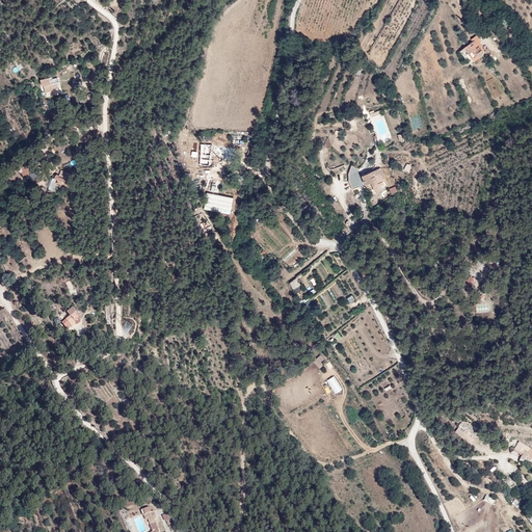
[(482,55),(476,35),(457,50),(470,69),(482,55)]
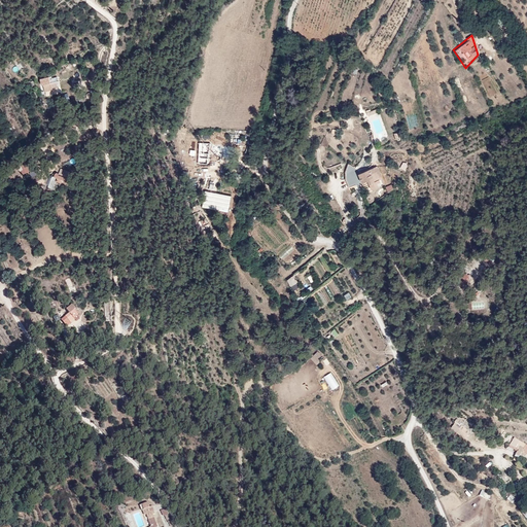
[(56,75),(40,80),(44,94),(59,88),(56,75)]
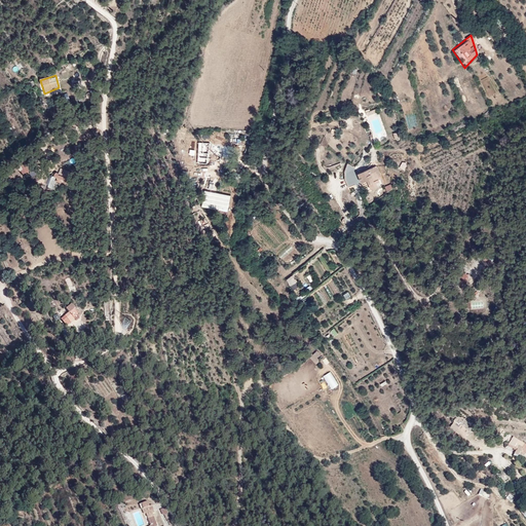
[(383,133),(375,138),(378,141),(385,136),(383,133)]
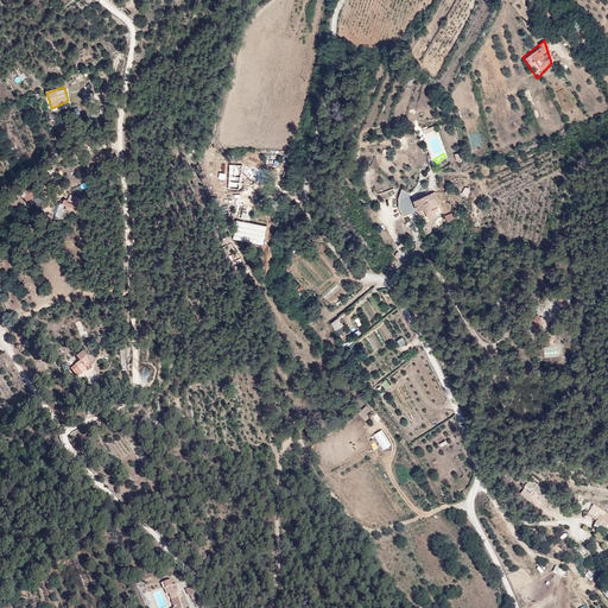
[(369,168),(378,170),(381,159),(374,157),(369,168)]
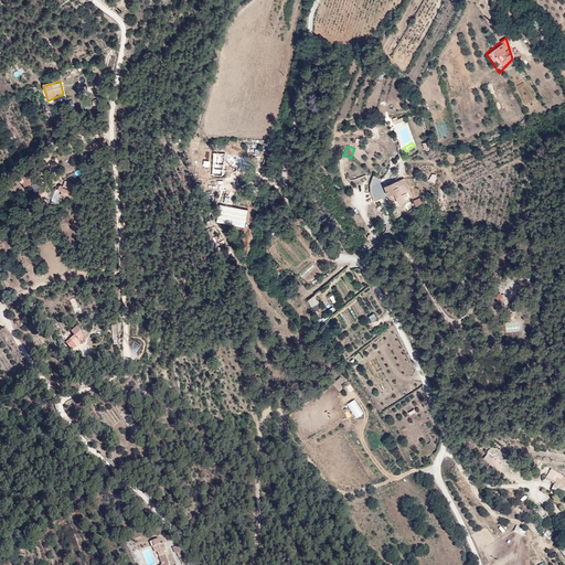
[(71,180),(81,174),(78,170),(68,174),(71,180)]
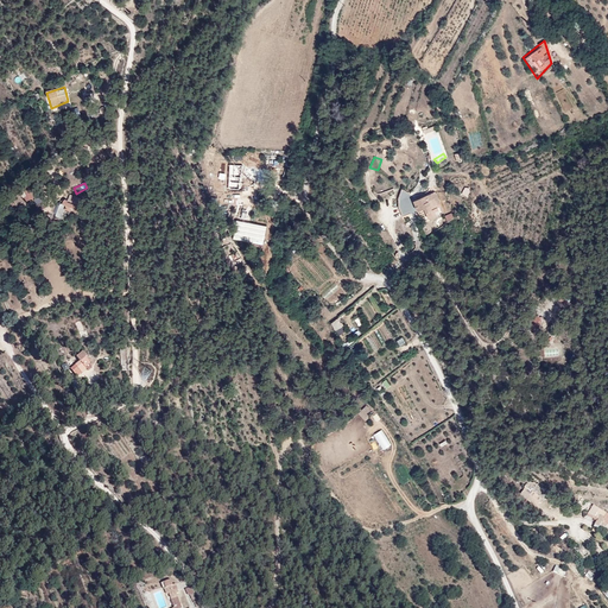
[(434,189),(411,202),(424,223),(442,216),(434,189)]
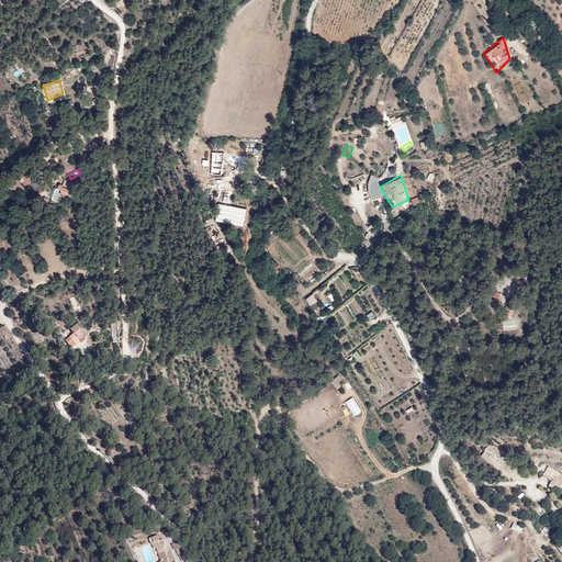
[(20,179),(24,187),(32,183),(27,176),(20,179)]
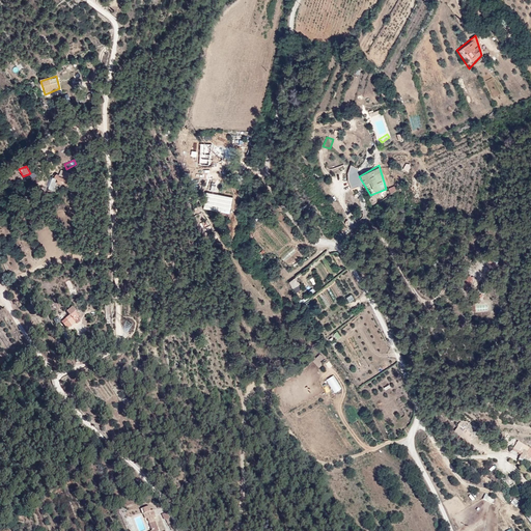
[(66,172),(58,169),(54,184),(62,187),(66,172)]
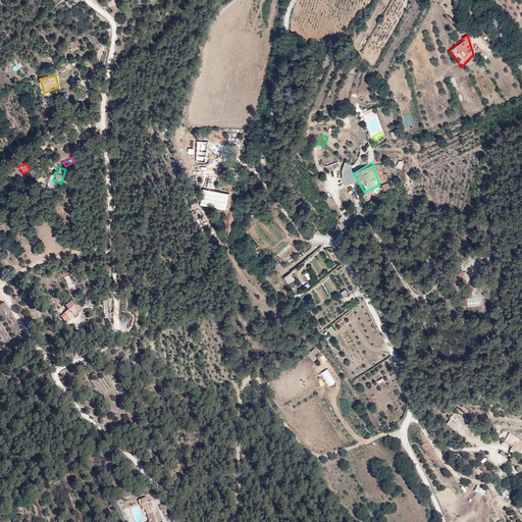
[(383,192),(390,190),(388,183),(382,185),(383,192)]
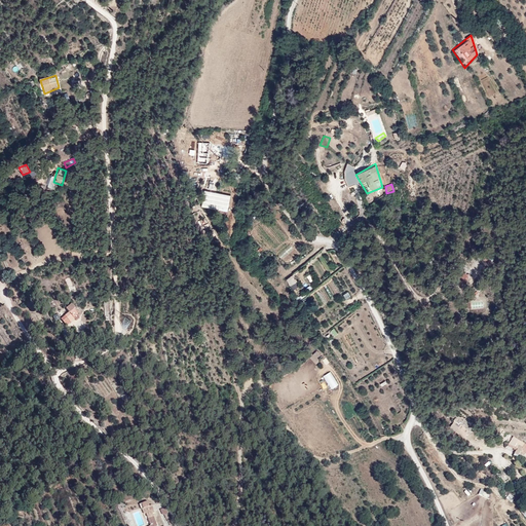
[(441,285),(447,293),(471,278),(462,270),(441,285)]
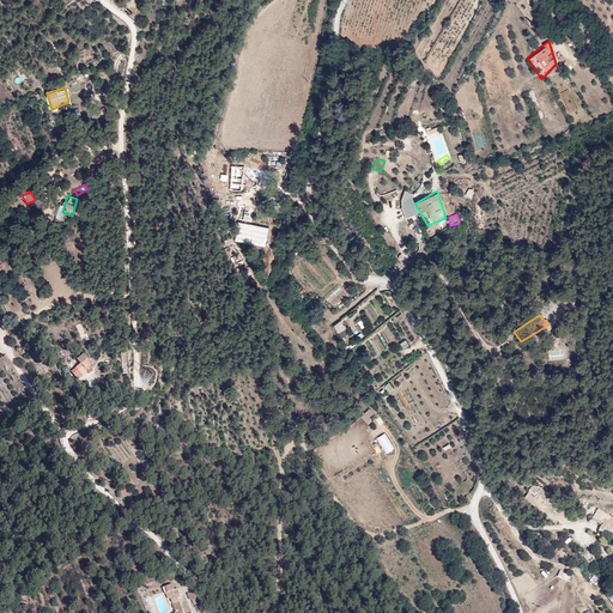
[(343,320),(333,326),(340,339),(350,333),(343,320)]
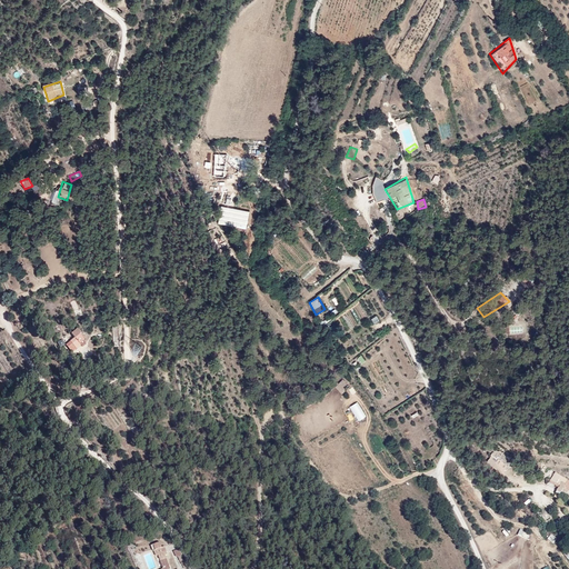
[(88,341),(75,329),(68,335),(80,347),(88,341)]
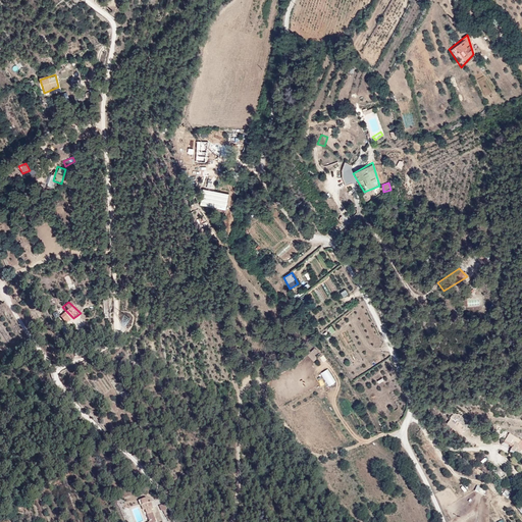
[(307,355),(313,362),(317,359),(314,355),(318,352),(315,349),(307,355)]
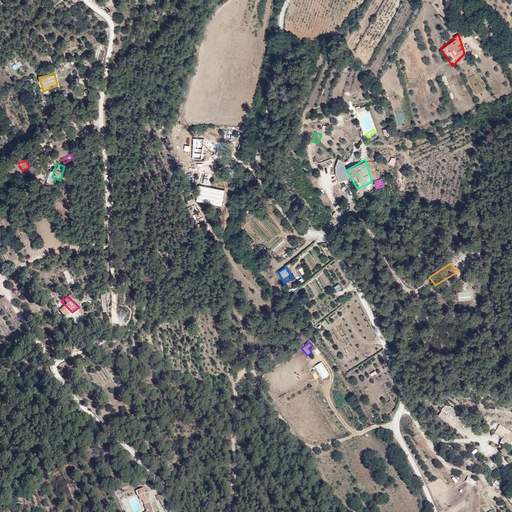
[(314,366),(322,380),(330,375),(321,362),(314,366)]
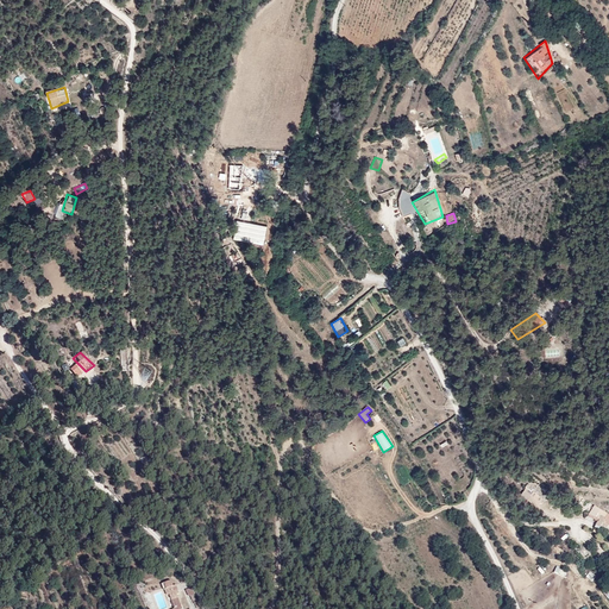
[(520,494),(538,509),(548,496),(531,482),(520,494)]
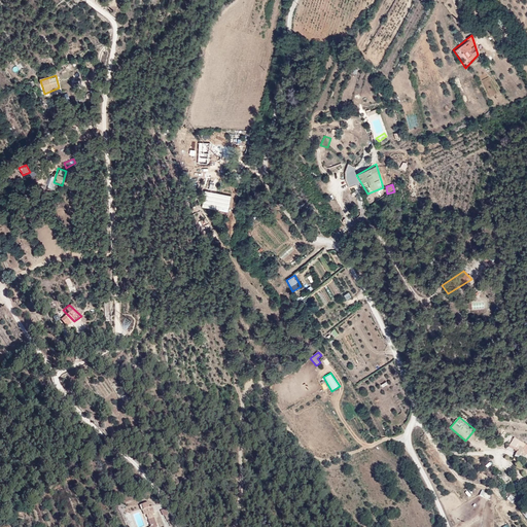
[(526,445),(507,438),(501,454),(526,464),(526,445)]
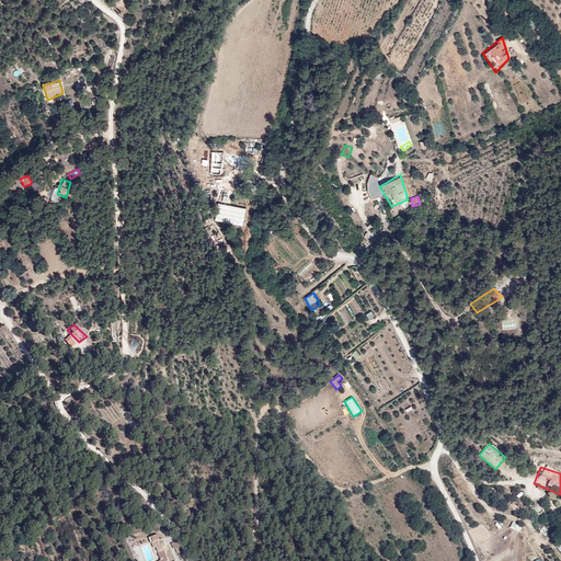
[(517,500),(523,504),(528,497),(523,493),(517,500)]
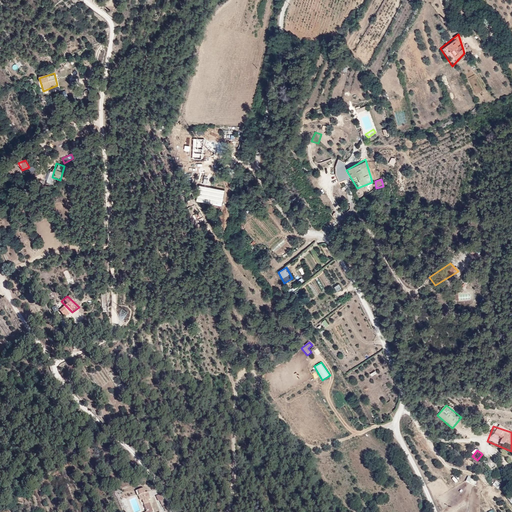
[(475,486),(477,481),(467,477),(465,483),(475,486)]
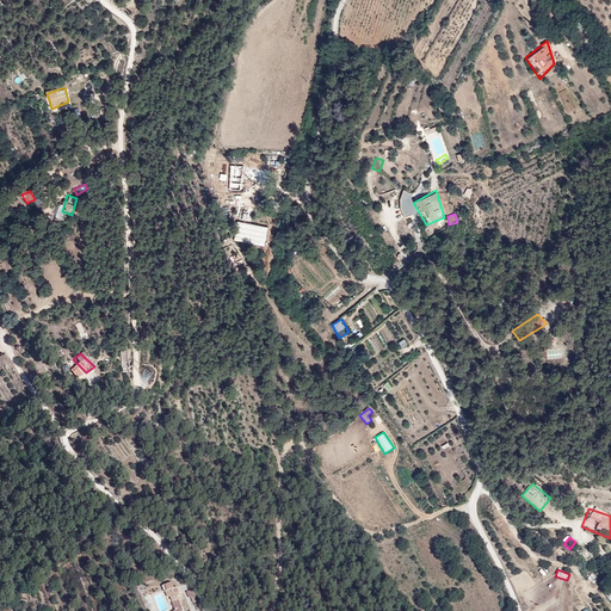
[(593,584),(598,578),(591,573),(587,580),(593,584)]
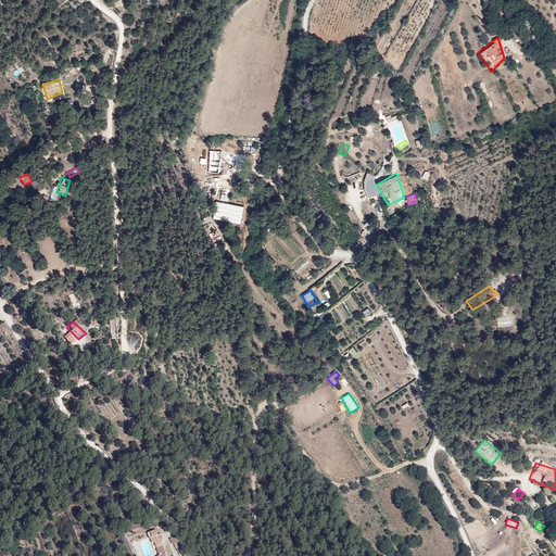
[(162,555),(161,550),(162,548),(158,540),(153,541),(147,543),(149,550),(151,550),(153,555),(162,555)]
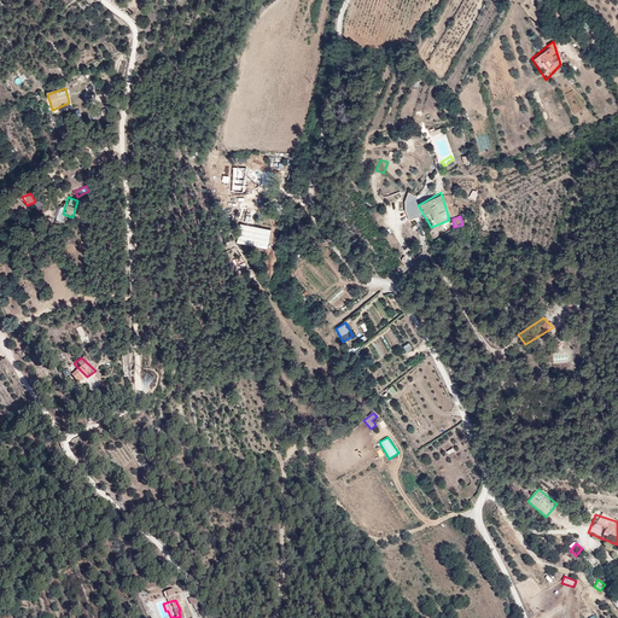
[(194,617),(188,605),(184,606),(186,613),(188,612),(191,617),(194,617)]
